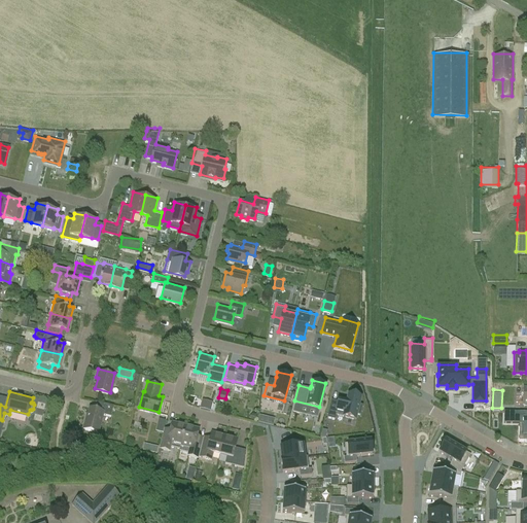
[(330,397),(326,415),(335,417),(336,412),(355,417),(356,412),(360,413),(362,403),(358,402),(360,394),(348,391),(347,398),(339,396),(338,398),(330,397)]
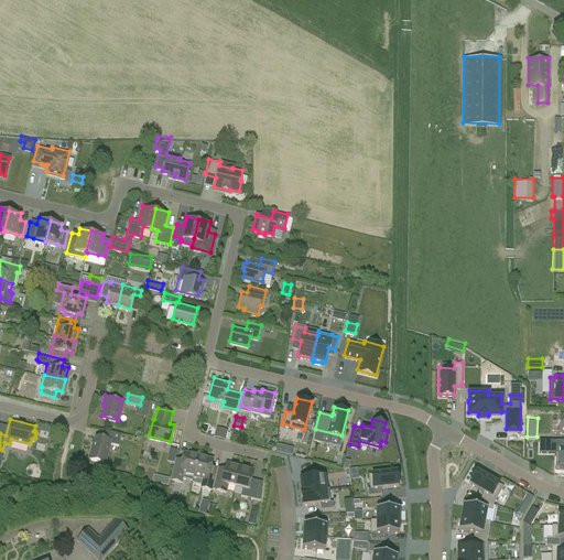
[(216,426),(214,434),(225,437),(227,428),(216,426)]
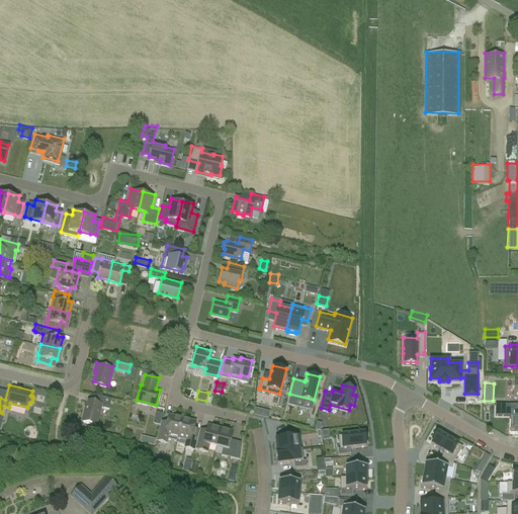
[(84,409),(82,419),(96,423),(101,405),(109,407),(111,396),(93,392),(91,400),(88,399),(86,409),(84,409)]
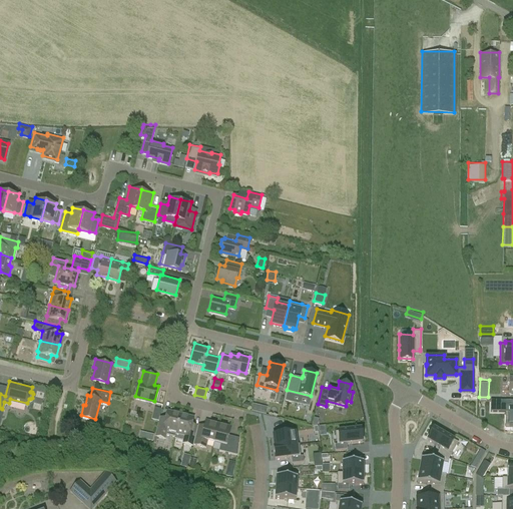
[(512,398),(488,398),(487,409),(506,409),(506,419),(512,419),(512,398)]
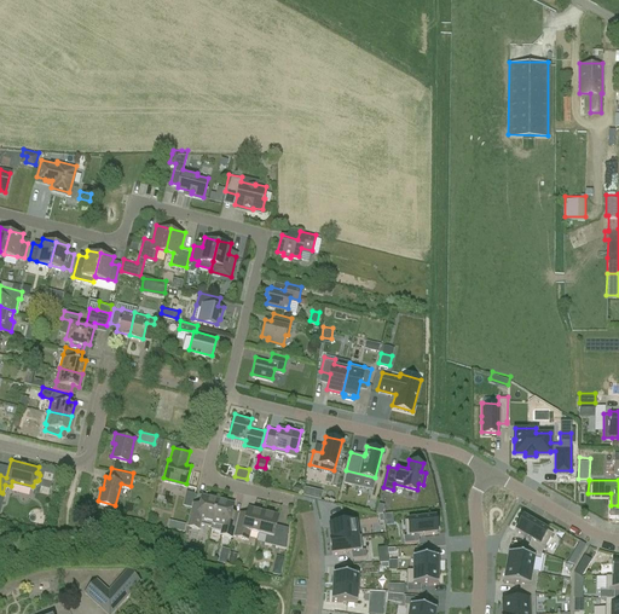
[(302,493),(305,493),(307,494),(314,496),(320,497),(323,488),(304,484),(302,493)]
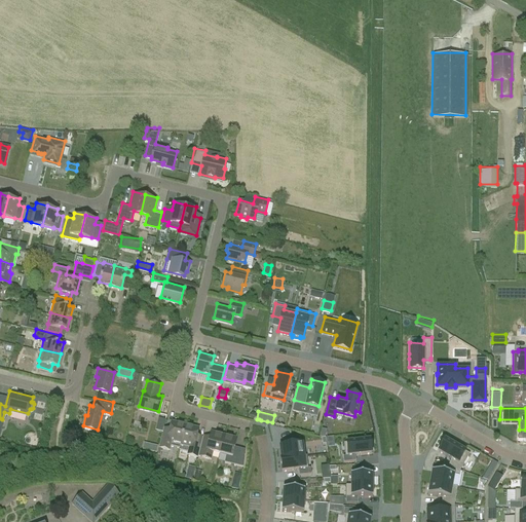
[(158,415),(155,427),(162,430),(163,425),(165,417),(158,415)]
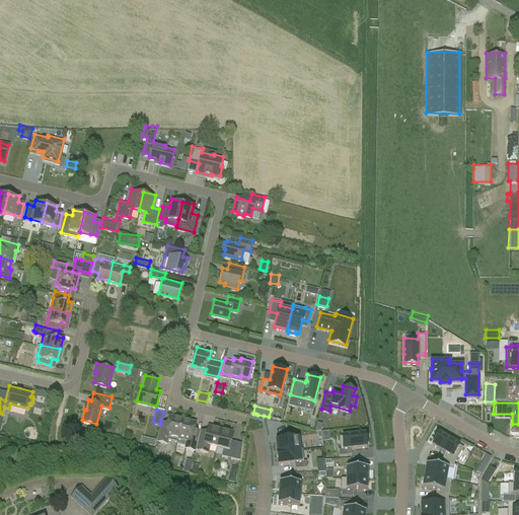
[(155,444),(155,445),(157,446),(159,439),(167,442),(168,437),(177,439),(177,436),(182,417),(169,414),(167,421),(161,420),(160,424),(157,437),(156,439),(155,444)]
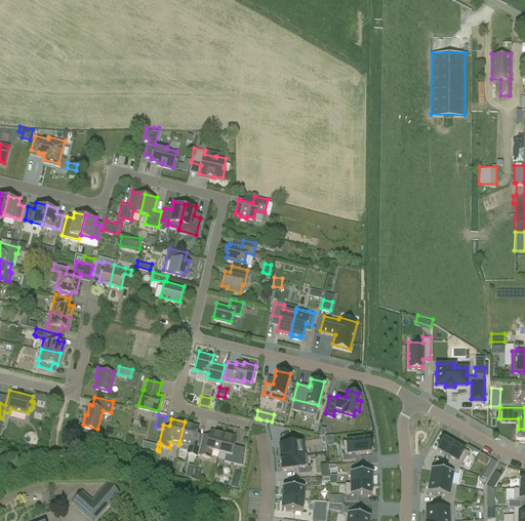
[(178,446),(178,447),(187,449),(187,451),(197,453),(198,452),(202,434),(196,433),(198,425),(185,422),(179,441),(179,444),(178,446)]
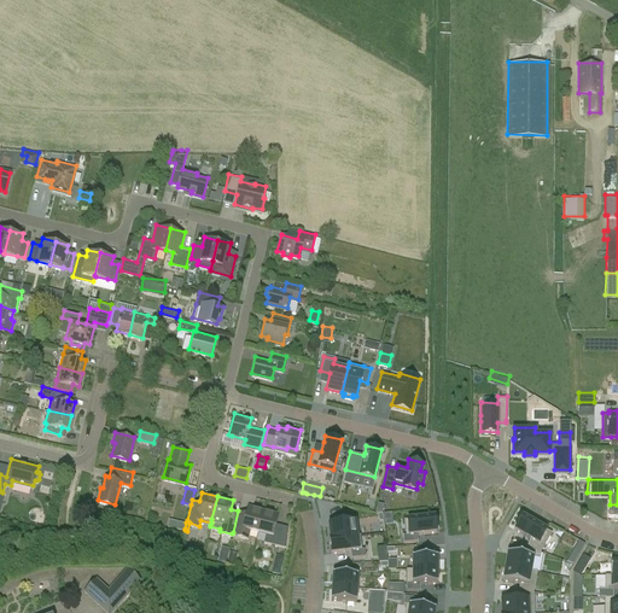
[(238,511),(233,532),(248,536),(250,527),(257,530),(263,507),(249,503),(246,512),(238,509),(238,511)]
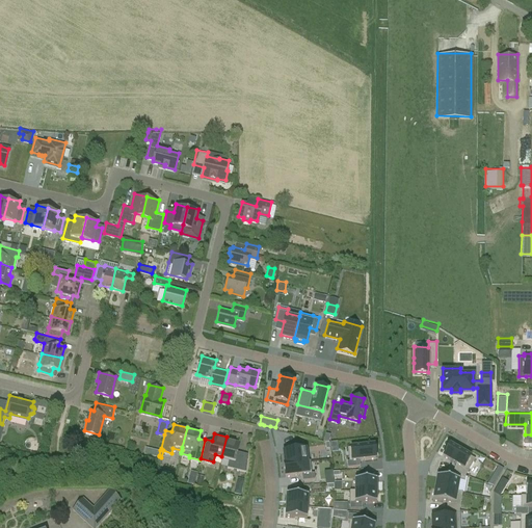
[(227,437),(221,456),(229,457),(227,465),(245,469),(246,456),(236,454),(240,440),(227,437)]
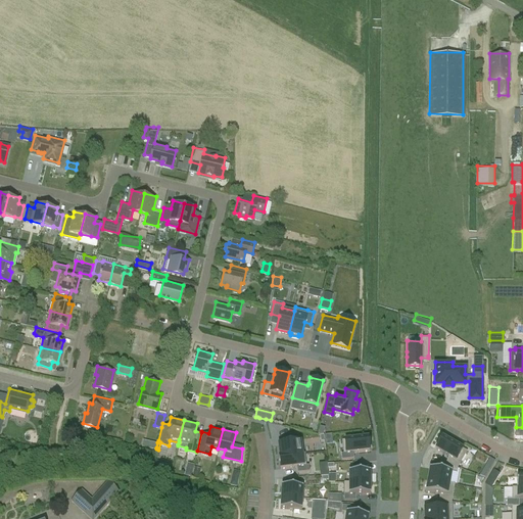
[(442,434),(436,446),(447,453),(448,454),(447,455),(445,461),(458,465),(467,449),(463,446),(442,434)]
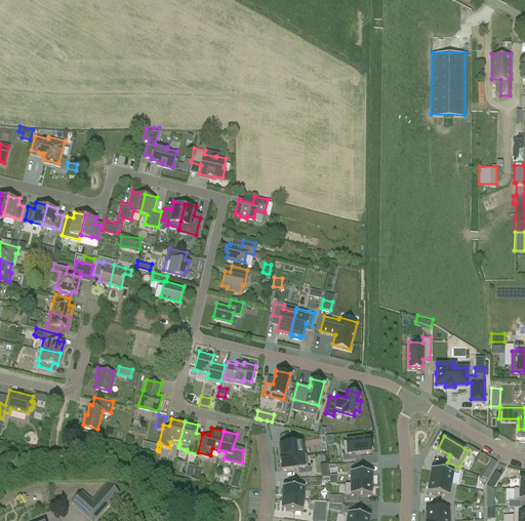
[(345,452),(342,452),(342,458),(355,457),(354,451),(370,449),(369,437),(344,439),(345,452)]
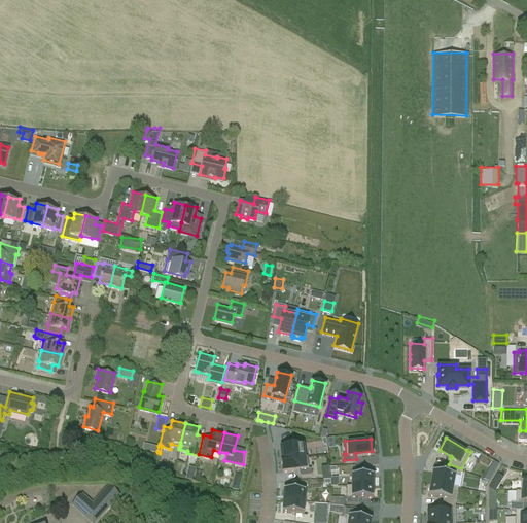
[(151,442),(150,444),(149,449),(156,450),(159,444),(153,443),(151,442)]
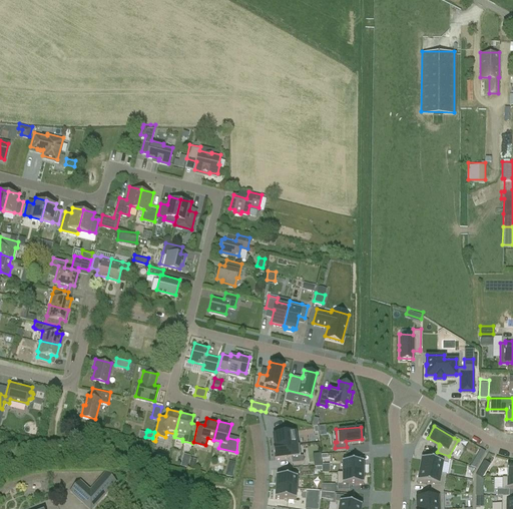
[(295,431),(273,433),(275,445),(297,442),(295,431)]
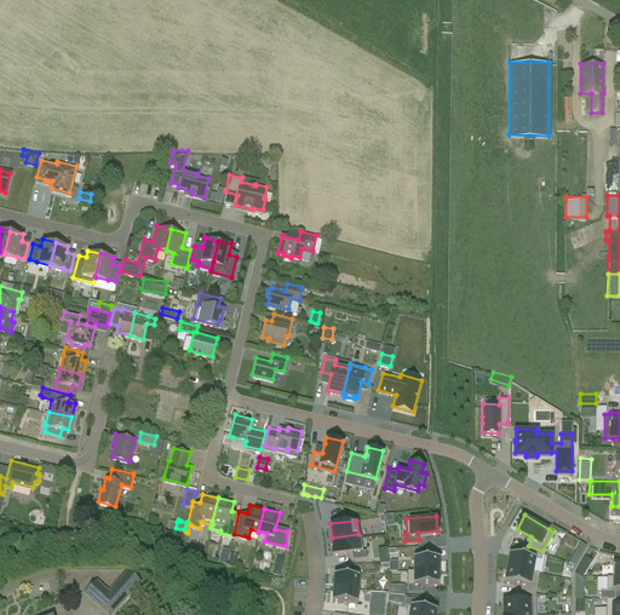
[(332,538),(331,538),(332,552),(351,550),(352,557),(366,556),(366,549),(362,549),(361,534),(359,534),(332,538)]
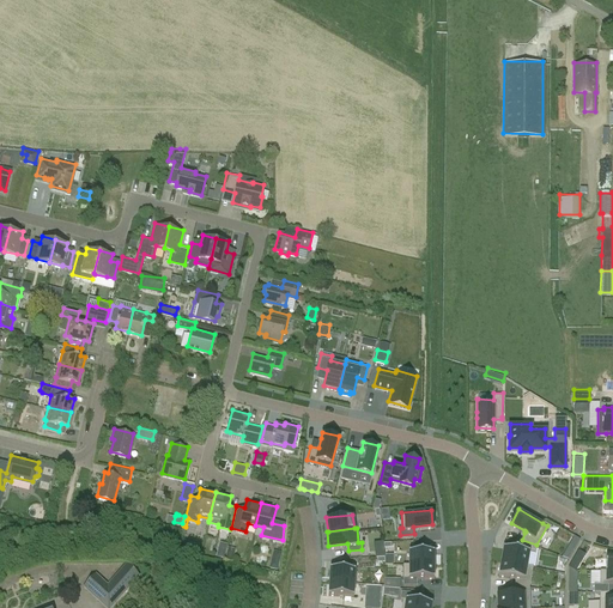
[(181,535),(178,545),(187,546),(189,537),(181,535)]
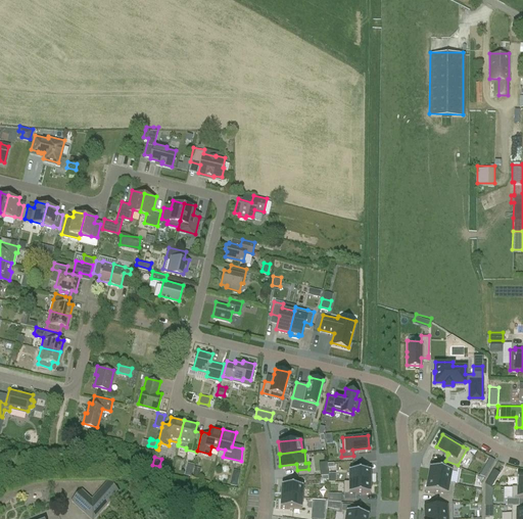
[(429,465),(427,477),(449,481),(449,480),(450,478),(452,469),(457,470),(458,465),(445,461),(443,468),(429,465)]
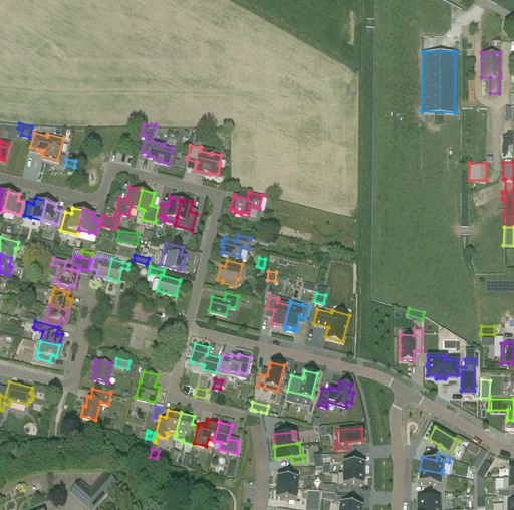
[(342,471),(342,472),(363,472),(363,461),(342,460),(342,471)]
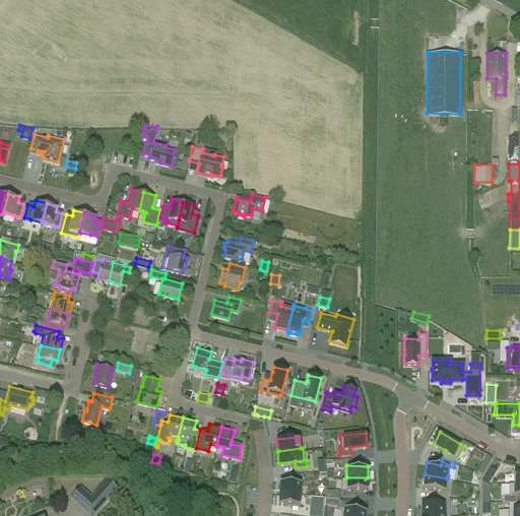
[(231,472),(229,479),(236,481),(238,474),(231,472)]
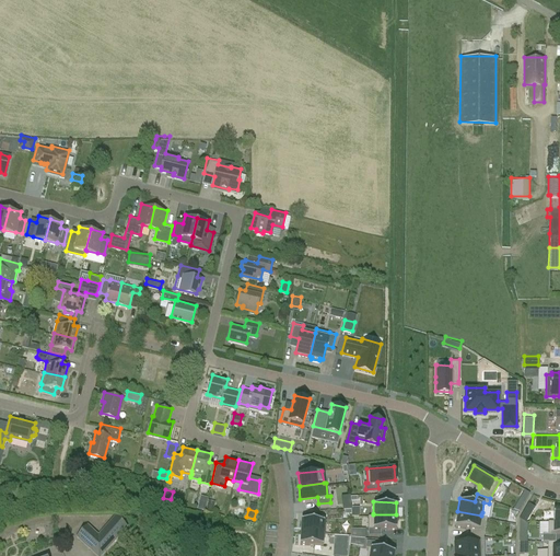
[(457,511),(455,524),(470,526),(470,534),(483,535),(487,516),(481,514),(481,516),(457,511)]
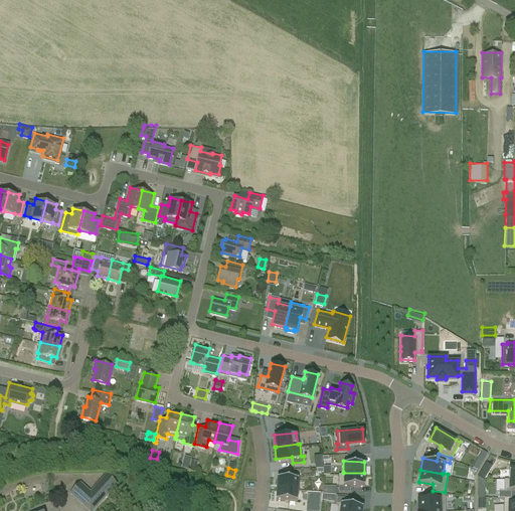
[(70,491),(92,509),(116,481),(107,472),(91,490),(79,480),(70,491)]
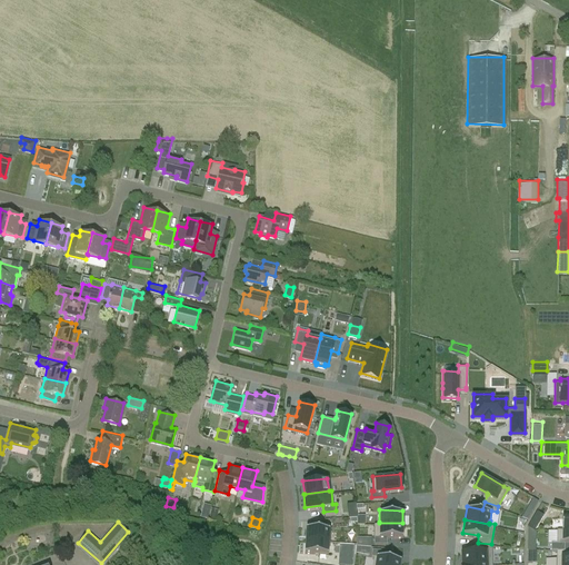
[(373,522),(373,542),(387,542),(387,535),(402,535),(402,523),(379,523),(379,522),(373,522)]
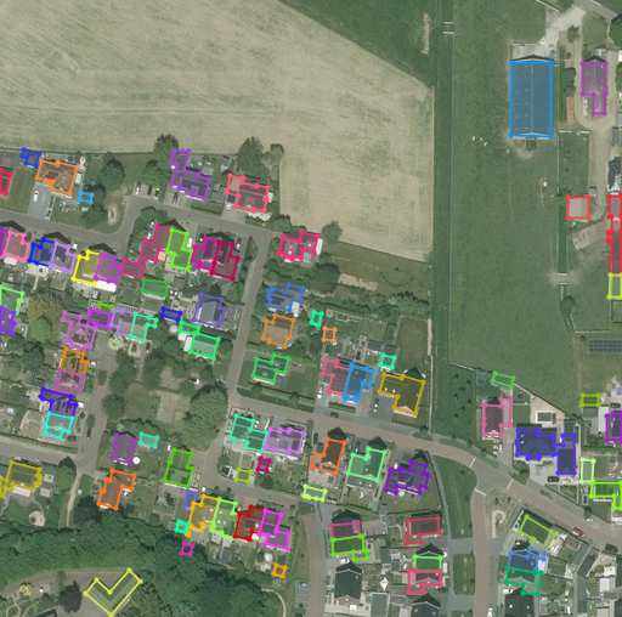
[(334,573),(334,588),(360,589),(360,576),(334,573)]
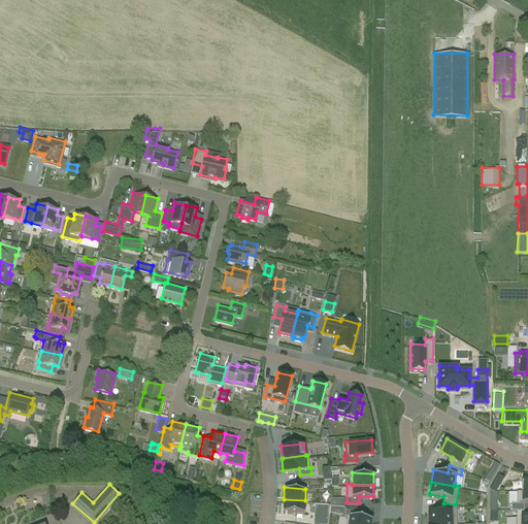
[(517,489),(517,501),(522,501),(527,501),(527,489),(521,490),(521,489),(517,489)]
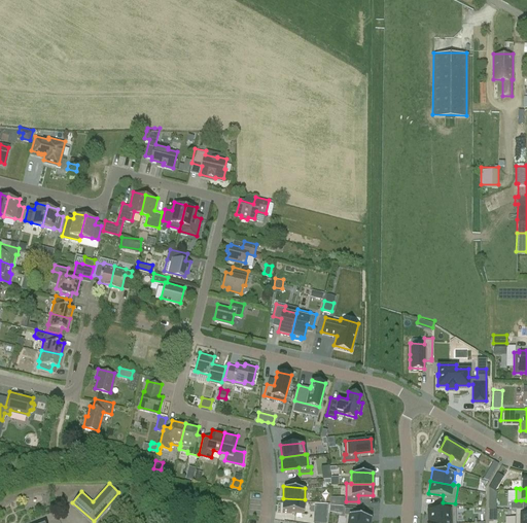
[(344,502),(345,494),(331,493),(331,502),(344,502)]
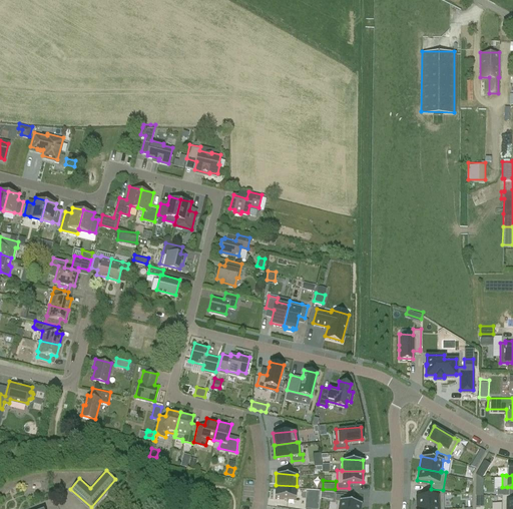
[(276,485),(275,496),(296,497),(297,486),(276,485)]
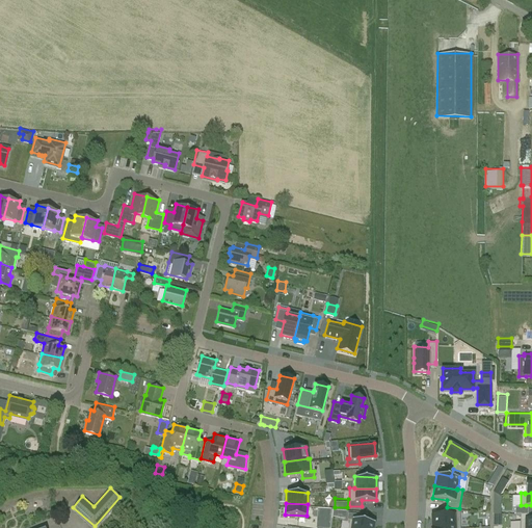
[(330,507),(317,506),(316,526),(329,527),(330,507)]
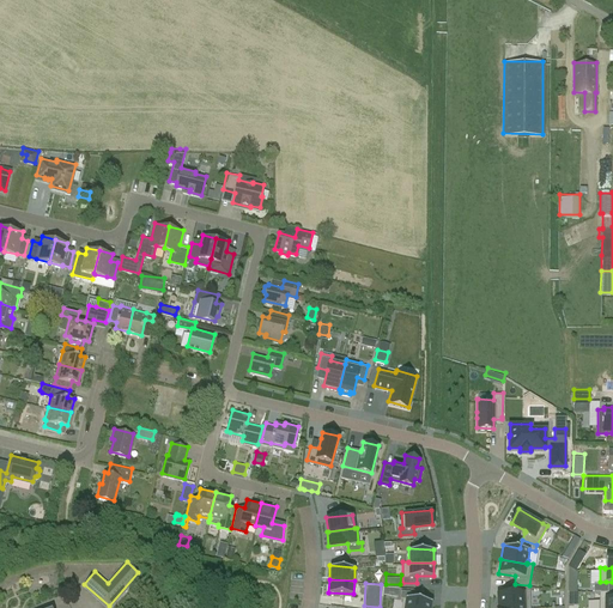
[(514,593),(497,593),(498,607),(530,606),(529,585),(515,584),(514,593)]
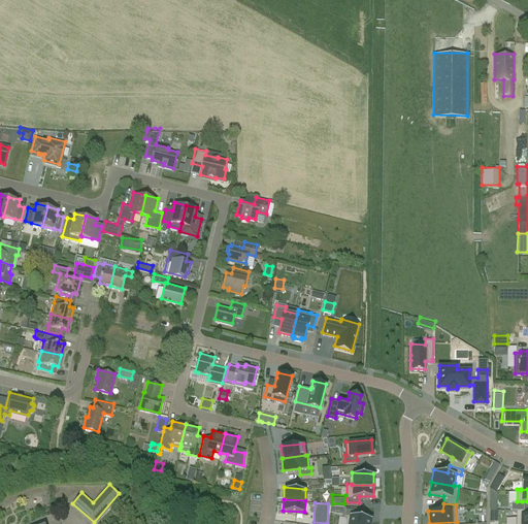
[(345,508),(344,514),(347,514),(344,523),(370,523),(372,518),(357,516),(358,510),(345,508)]
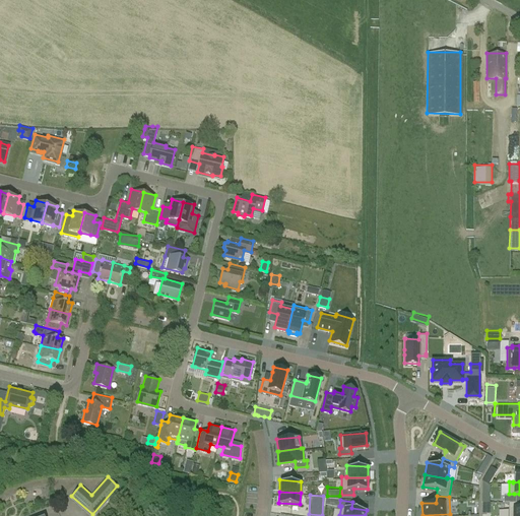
[(519,515),(519,500),(509,501),(508,515),(519,515)]
